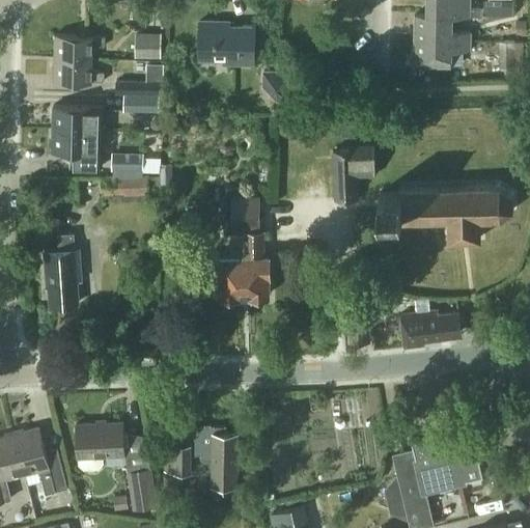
[(425,0),(426,16),(451,17),(481,18),(482,8),(469,8),(468,0),(425,0)]
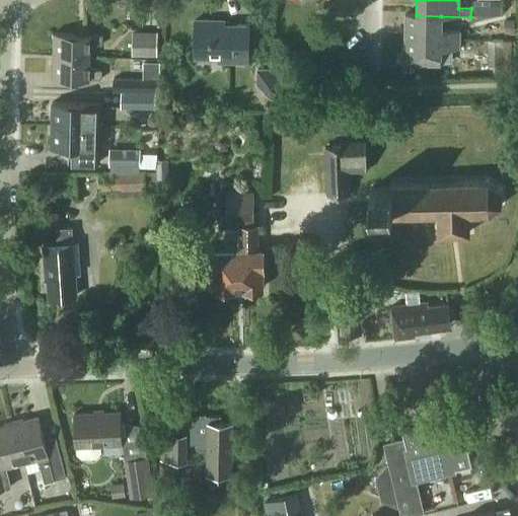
[(441,31),(441,16),(417,15),(404,15),(403,41),(458,42),(458,32),(441,31)]
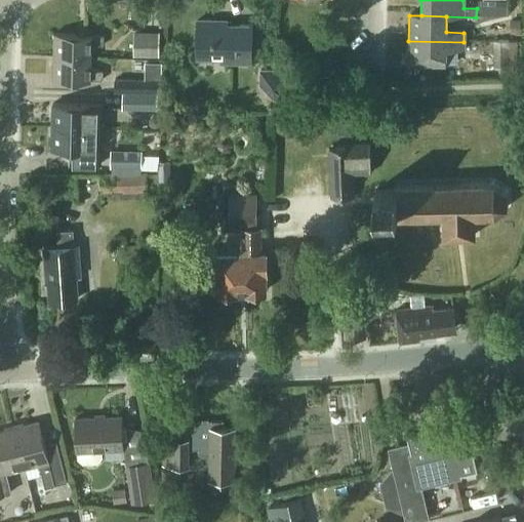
[(220,65),(251,66),(251,19),(249,19),(249,27),(226,27),(226,23),(197,22),(196,58),(220,59),(220,65)]
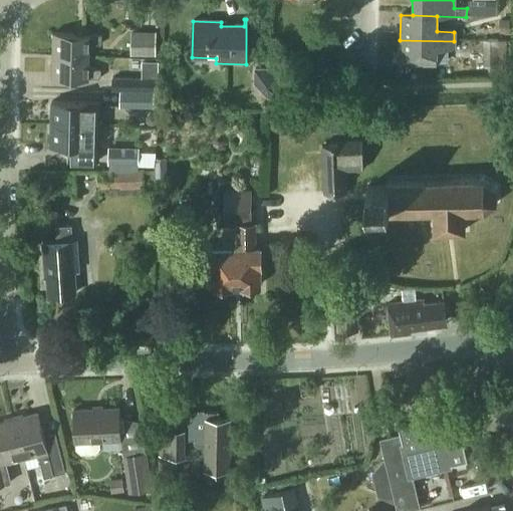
[(509,33),(509,20),(498,20),(498,33),(509,33)]
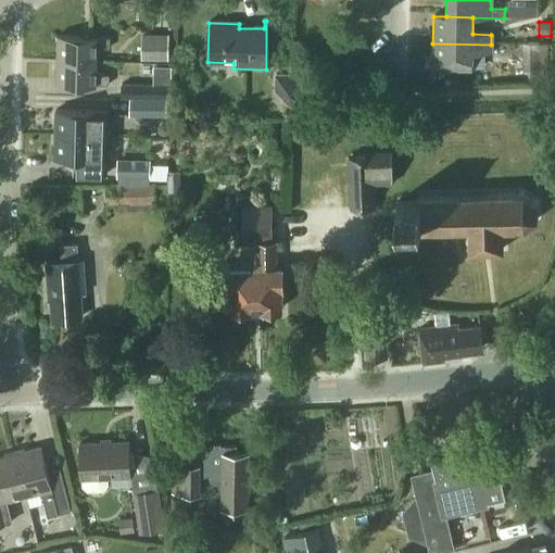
[(167,36),(140,35),(140,62),(167,62),(167,36)]
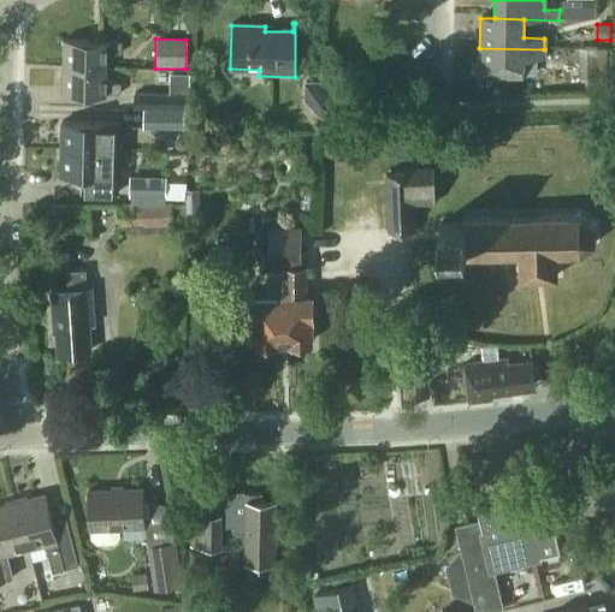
[(63,72),(105,72),(106,54),(120,55),(122,45),(106,45),(106,43),(64,42),(63,72)]
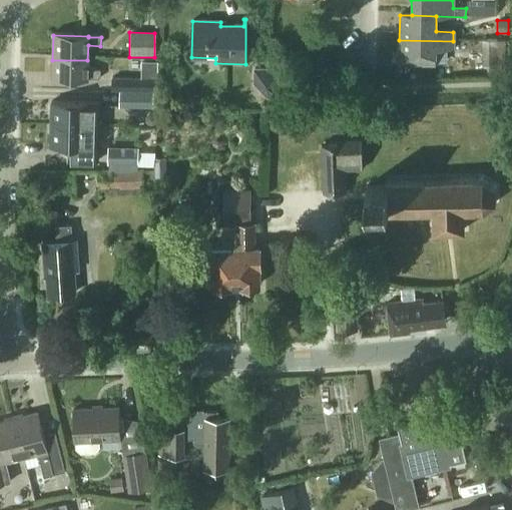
[(453,50),(453,41),(399,40),(399,64),(435,65),(436,57),(436,50),(453,50)]
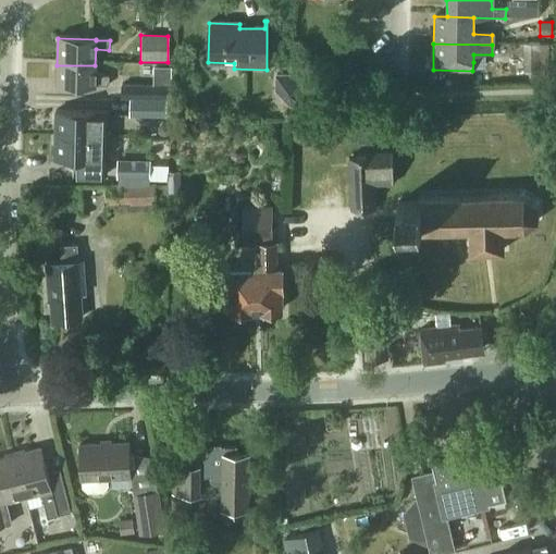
[(548,71),(548,45),(522,45),(523,72),(548,71)]
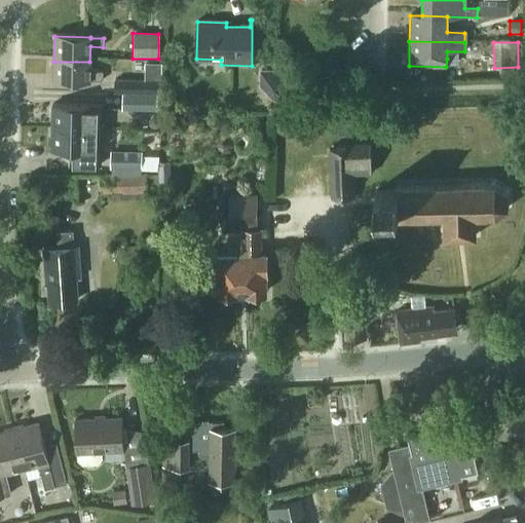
[(89,73),(89,62),(53,62),(53,81),(89,82),(102,82),(102,73),(89,73)]
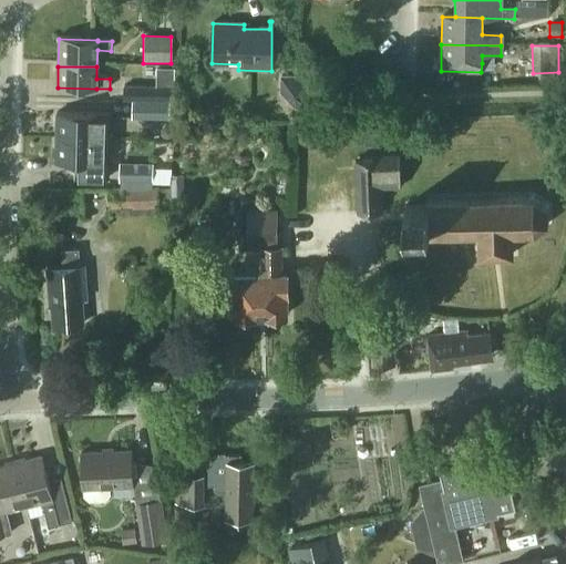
[(314,77),(279,77),(279,93),(296,110),(312,111),(314,77)]
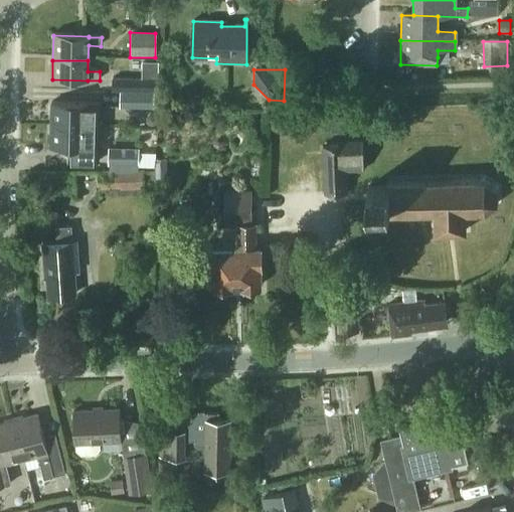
[(138,79),(112,78),(112,92),(137,93),(138,79)]
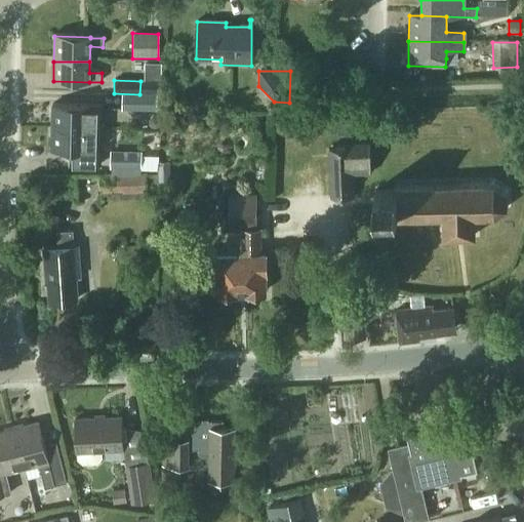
[(157,96),(122,95),(121,111),(156,113),(157,96)]
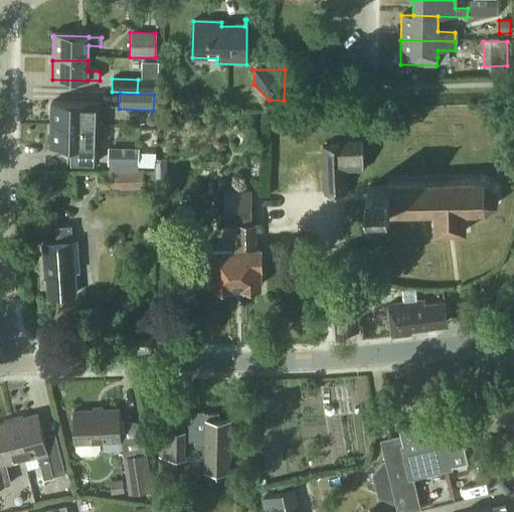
[(99,128),(99,115),(99,106),(51,105),(50,127),(99,128)]
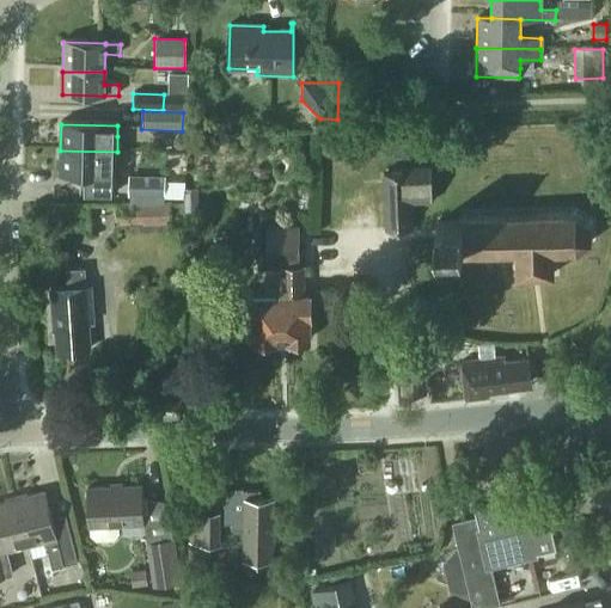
[(407,157),(407,141),(392,141),(393,158),(407,157)]
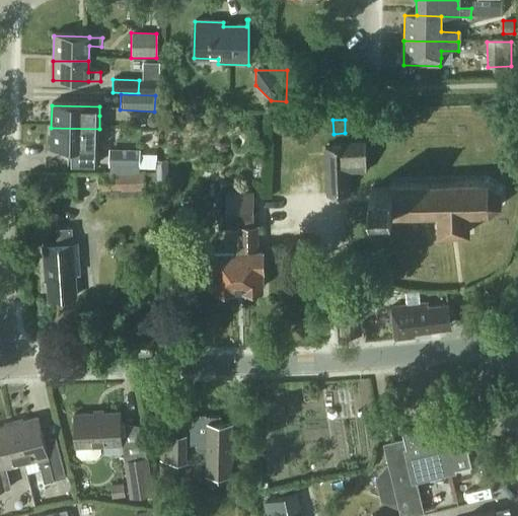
[(98,150),(99,129),(51,128),(51,137),(47,137),(47,144),(51,144),(50,149),(86,150),(98,150)]
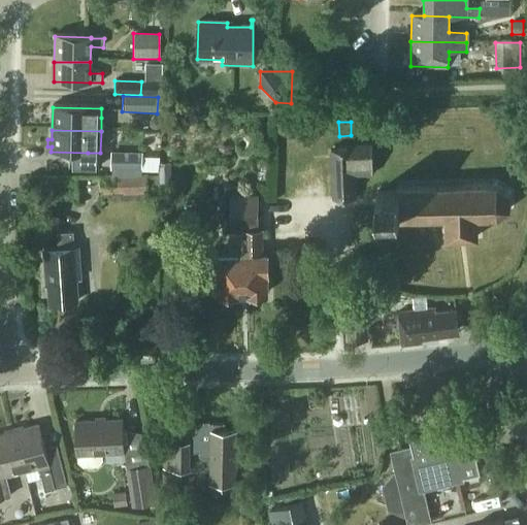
[(372,176),(370,145),(351,145),(352,149),(329,150),(331,199),(357,198),(356,177),(372,176)]
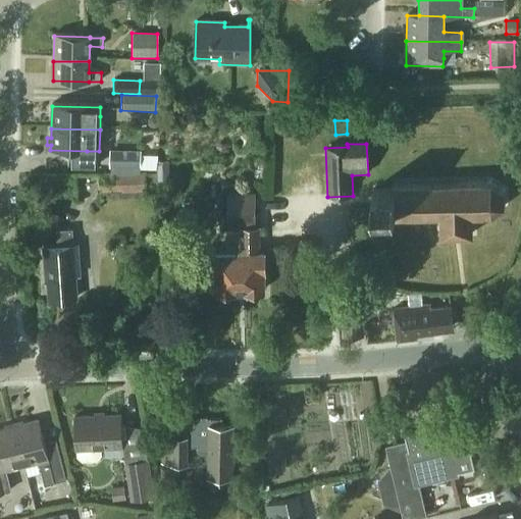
[(109,167),(110,167),(110,173),(140,172),(141,152),(109,151),(109,167)]
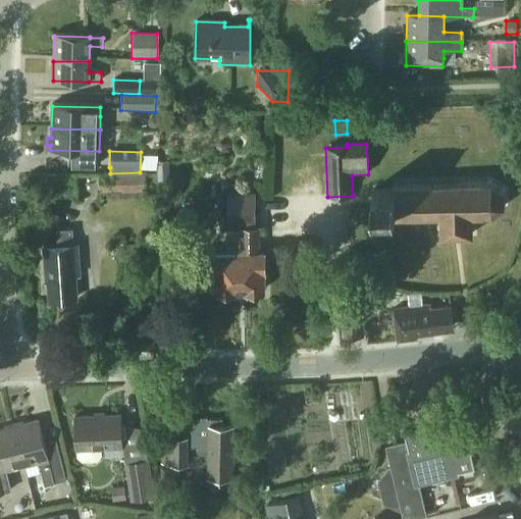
[(146,196),(157,195),(156,173),(145,174),(145,172),(140,172),(110,173),(106,173),(107,200),(146,199),(146,196)]
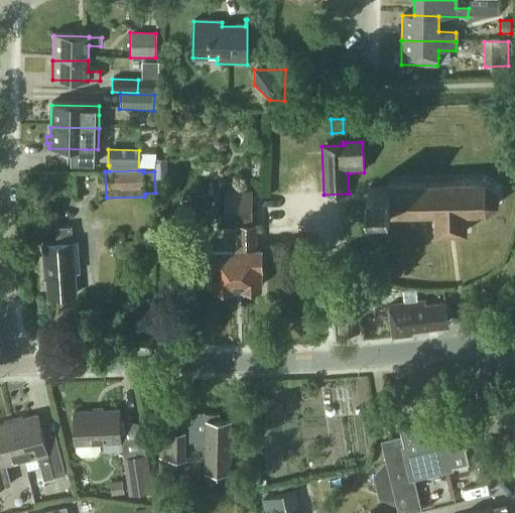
[(484,212),(496,204),(495,189),(483,182),(388,183),(388,188),(368,188),(368,203),(369,210),(388,210),(388,215),(434,214),(435,234),(466,233),(465,213),(484,212)]
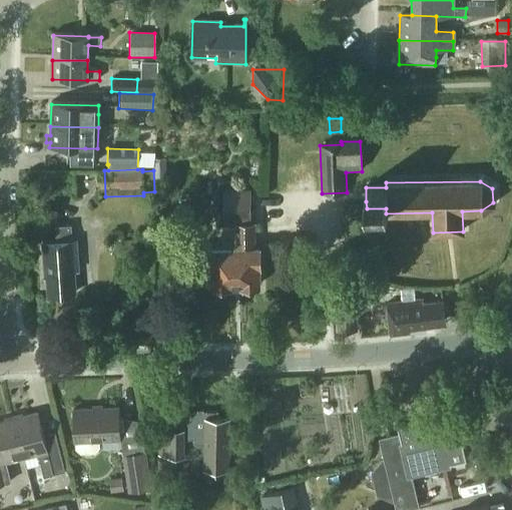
[(224,226),(235,225),(235,249),(211,249),(212,287),(259,286),(260,249),(254,249),(253,221),(250,221),(249,191),(223,191),(224,226)]
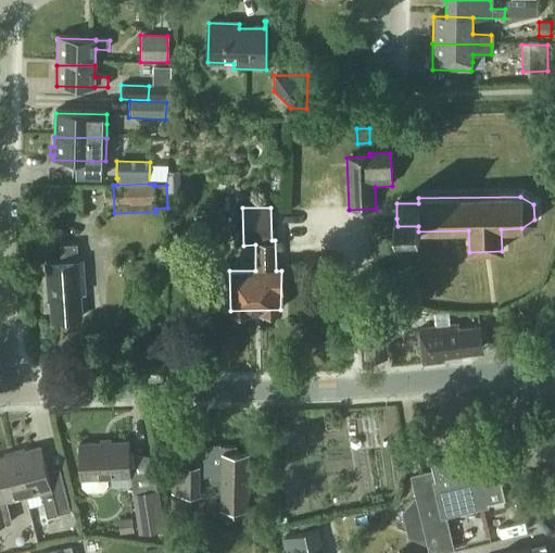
[(79,296),(84,293),(82,264),(78,264),(76,244),(60,247),(61,265),(46,266),(48,301),(50,301),(52,321),(80,318),(79,296)]
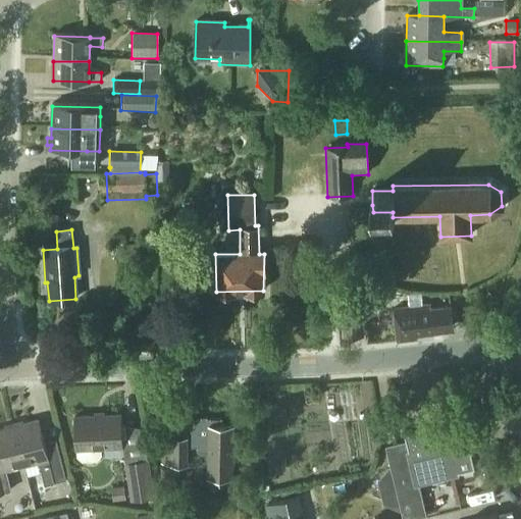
[(382,304),(382,292),(360,293),(360,301),(340,301),(341,339),(364,338),(362,305),(382,304)]
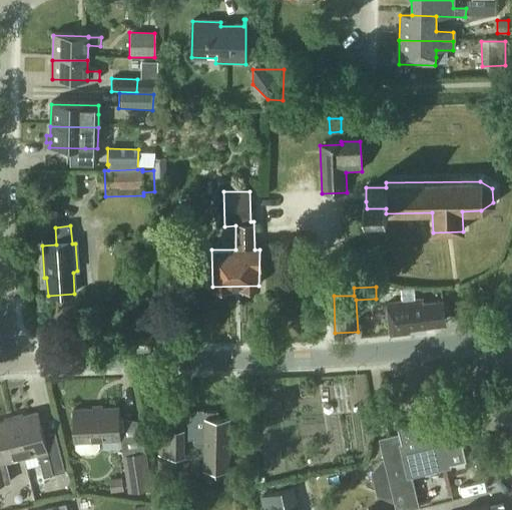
[(386,305),(390,337),(426,332),(426,328),(444,326),(441,302),(423,305),(422,301),(386,305)]
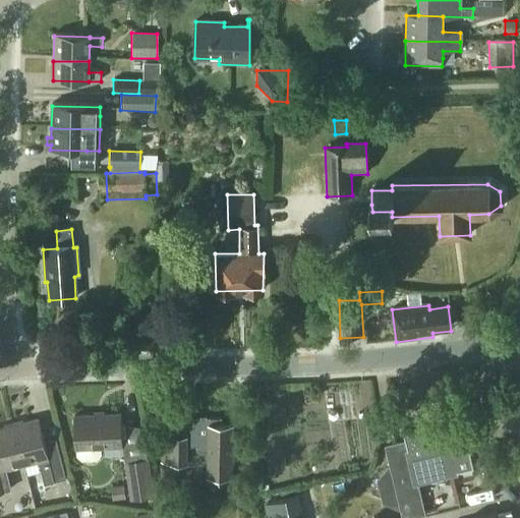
[(102,456),(101,449),(122,448),(120,414),(73,417),(75,457),(81,462),(97,461),(102,456)]
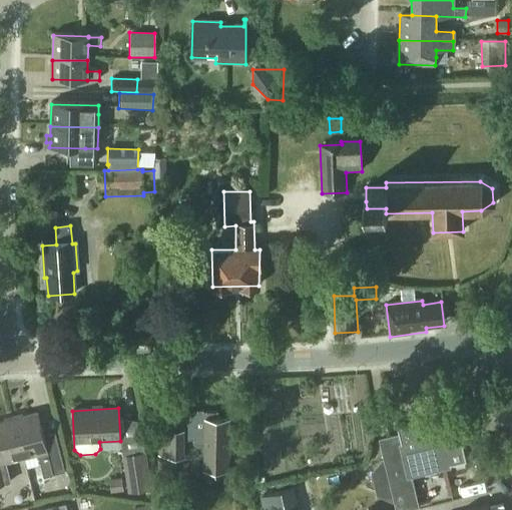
[(227,470),(229,419),(217,419),(217,414),(175,413),(172,416),(172,422),(175,426),(175,430),(159,429),(159,457),(182,457),(182,440),(194,441),(194,444),(196,447),(205,447),(204,469),(227,470)]
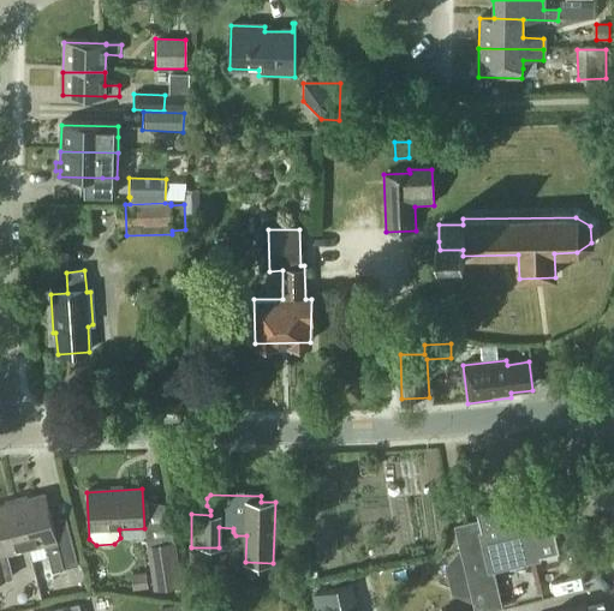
[(496,610),(502,609),(493,568),(559,552),(552,523),(554,523),(548,495),(477,511),(478,521),(453,527),(474,610),(496,610)]
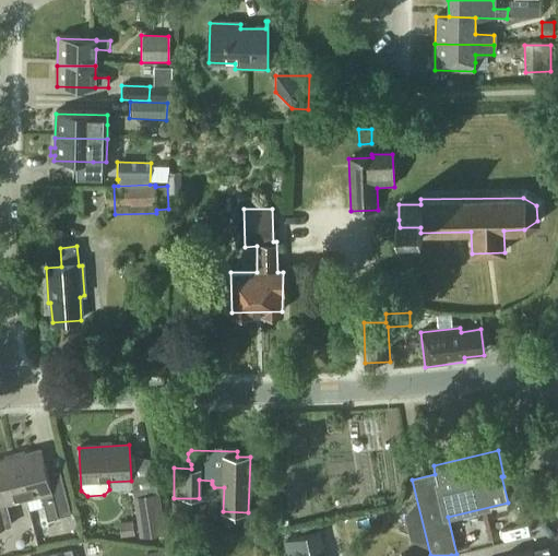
[(14,458),(25,500),(42,497),(48,521),(70,516),(59,472),(47,475),(40,451),(14,458)]
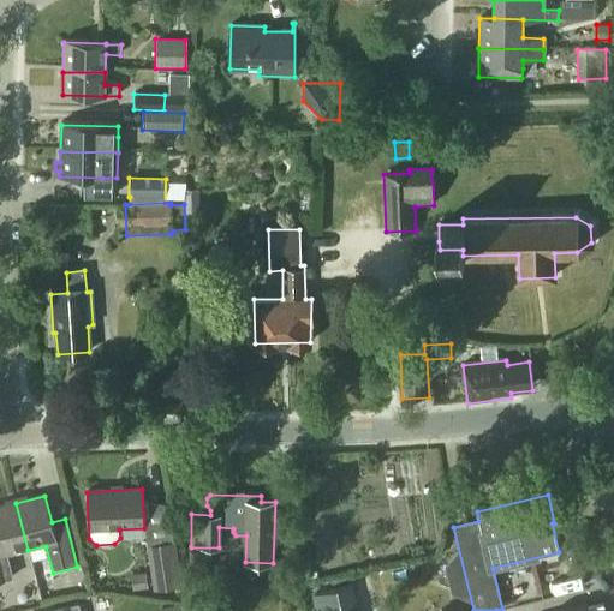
[(0,581),(13,579),(7,556),(28,550),(16,503),(0,507),(0,581)]
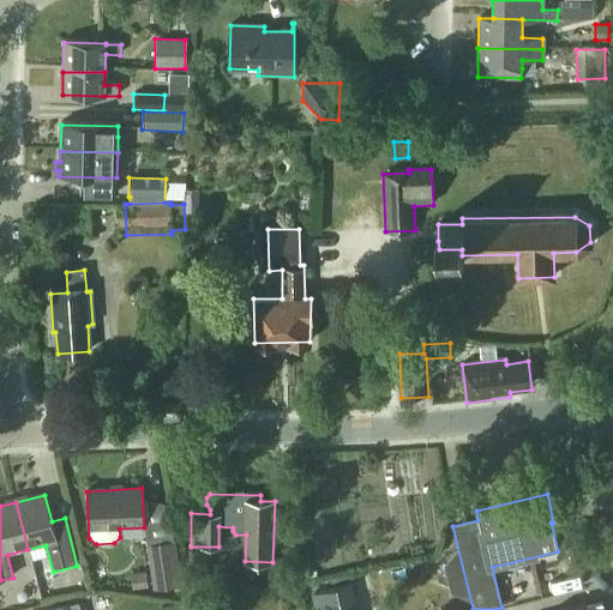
[(154,589),(180,585),(173,542),(148,545),(154,589)]
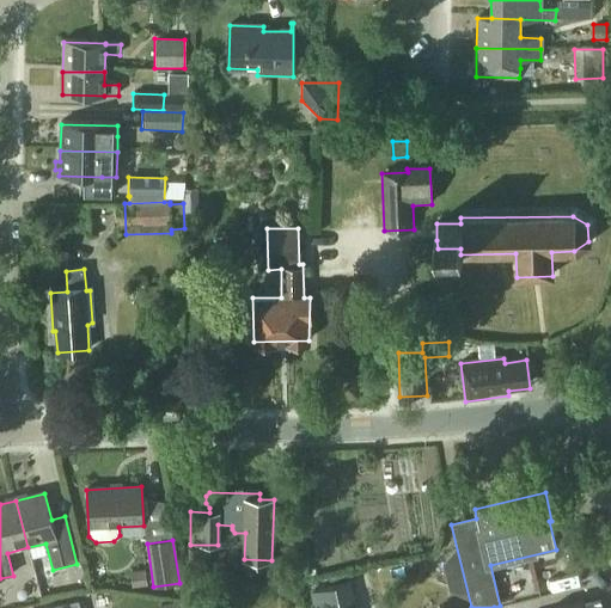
[(147,585),(145,571),(129,573),(133,588),(147,585)]
